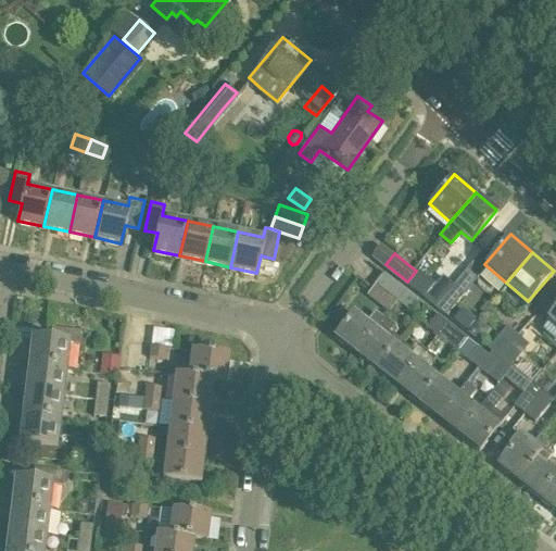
[(466,265),(453,282),(436,303),(446,312),(478,275),(466,265)]
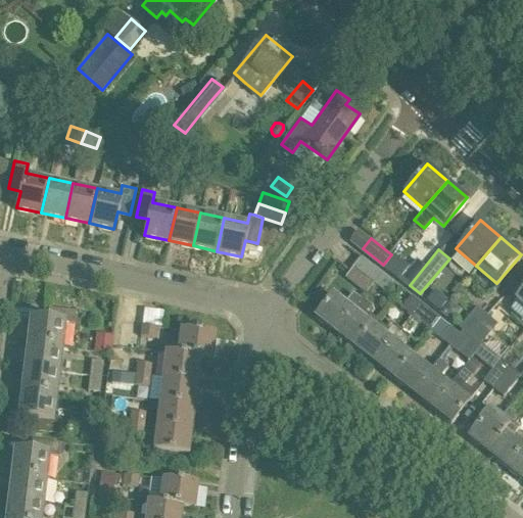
[(373,280),(381,270),(361,254),(352,265),(373,280)]
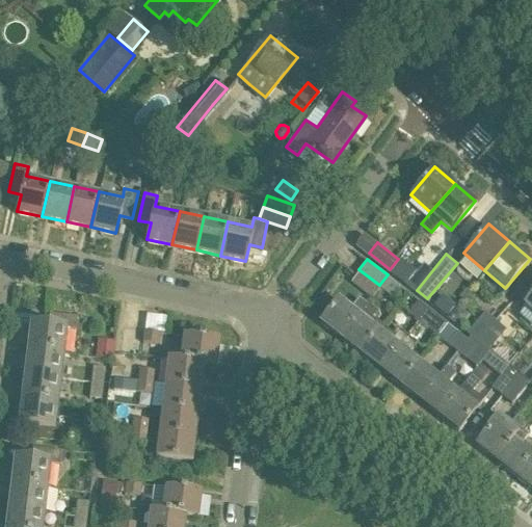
[(433,269),(423,260),(405,281),(417,290),(433,269)]
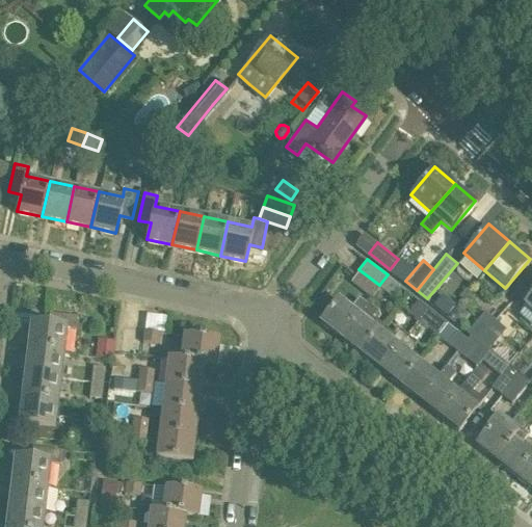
[(388,274),(379,285),(391,294),(399,284),(388,274)]
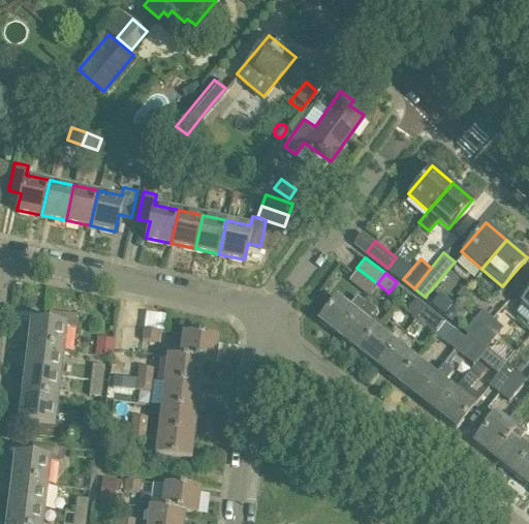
[(337,295),(318,318),(338,334),(366,300),(356,294),(348,304),(337,295)]
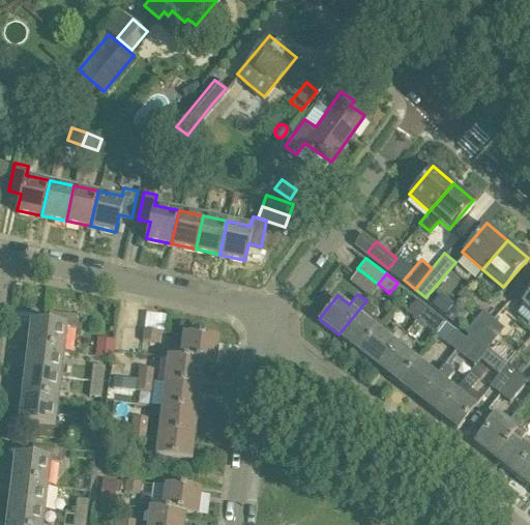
[(416,317),(425,304),(415,297),(406,310),(416,317)]
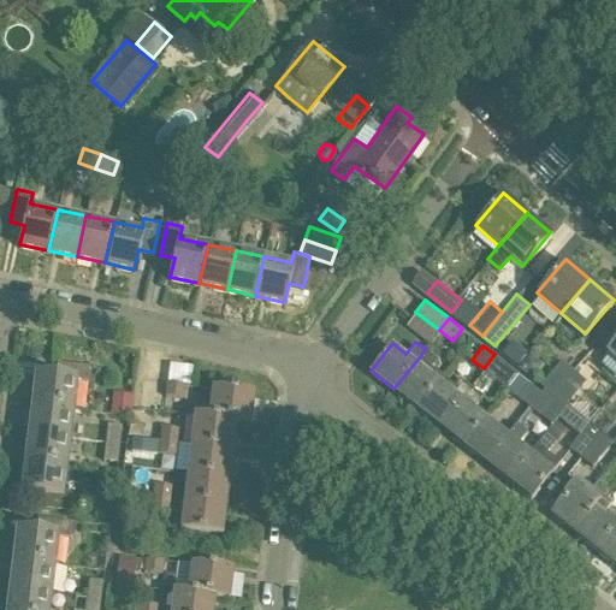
[(394,389),(416,407),(443,373),(431,363),(436,357),(426,349),(394,389)]
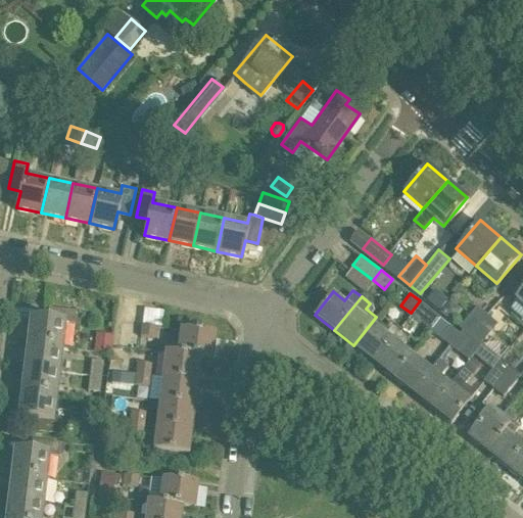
[(429,309),(420,300),(411,313),(420,320),(429,309)]
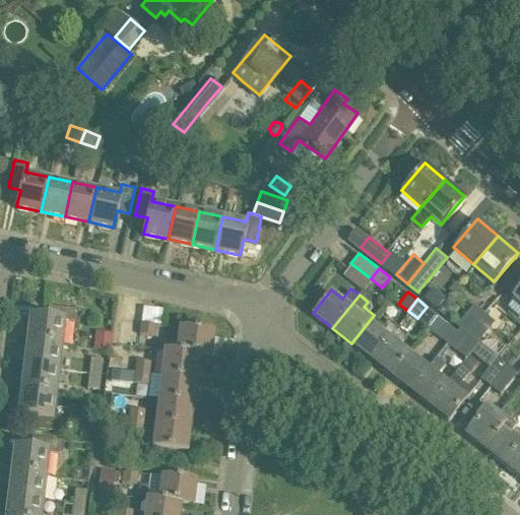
[(466,330),(484,310),(474,301),(456,322),(466,330)]
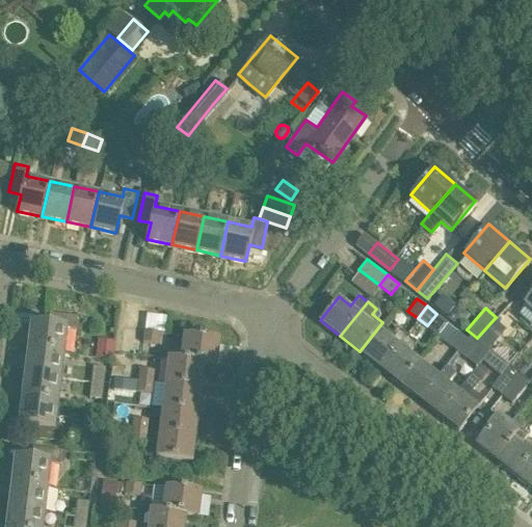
[(31,320),(28,346),(63,350),(65,333),(67,326),(75,327),(77,313),(50,310),(49,322),(31,320)]
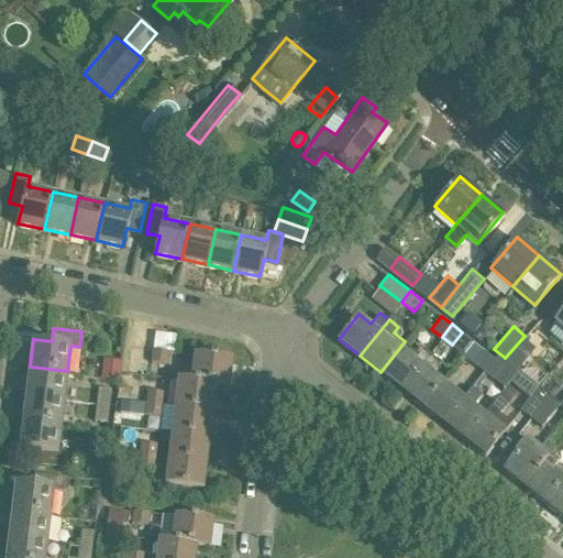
[(536,346),(525,336),(505,358),(517,367),(536,346)]
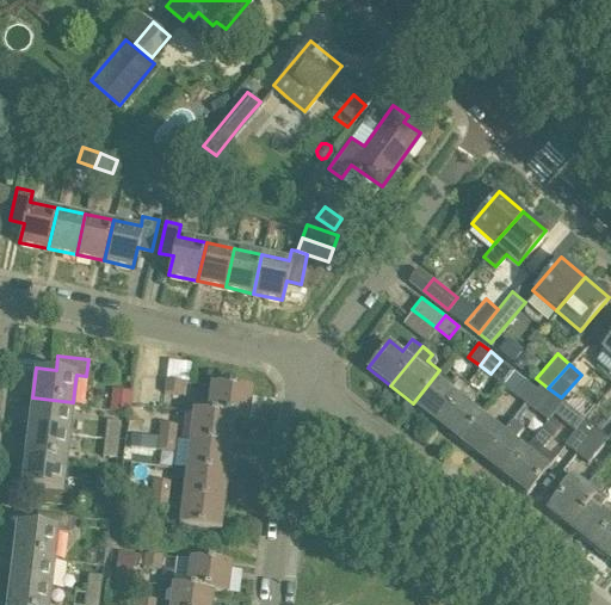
[(149,395),(150,366),(134,366),(133,394),(149,395)]
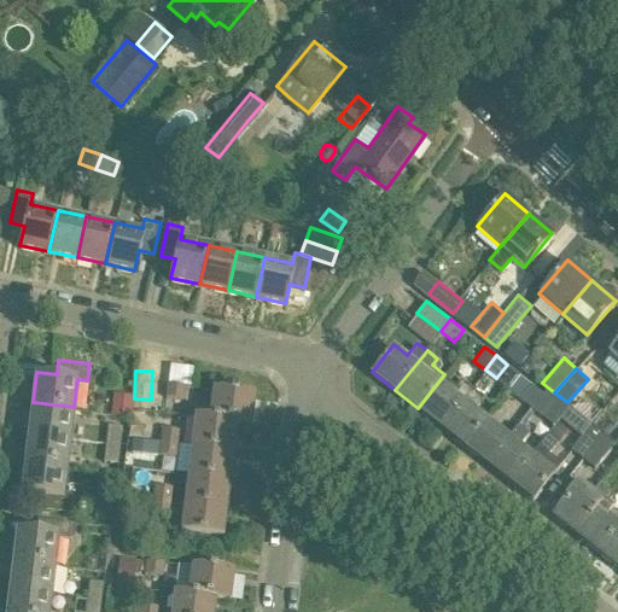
[(444,374),(418,408),(441,426),(472,386),(461,378),(456,384),(444,374)]
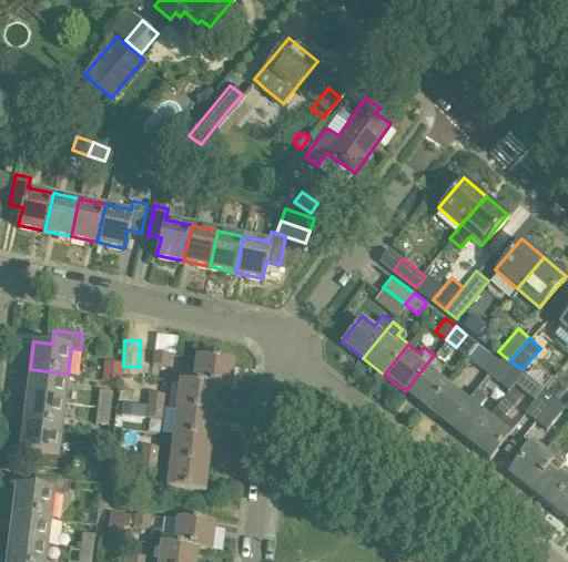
[(171,350),(156,349),(153,349),(151,361),(170,364),(171,350)]
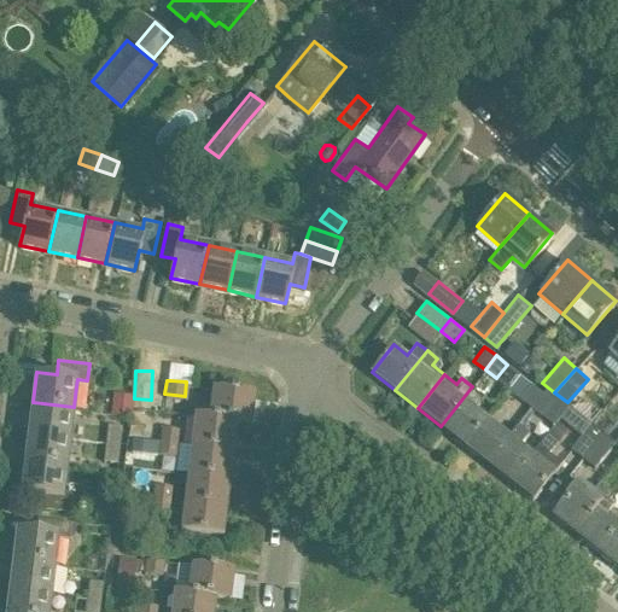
[(531,406),(542,391),(530,383),(519,396),(531,406)]
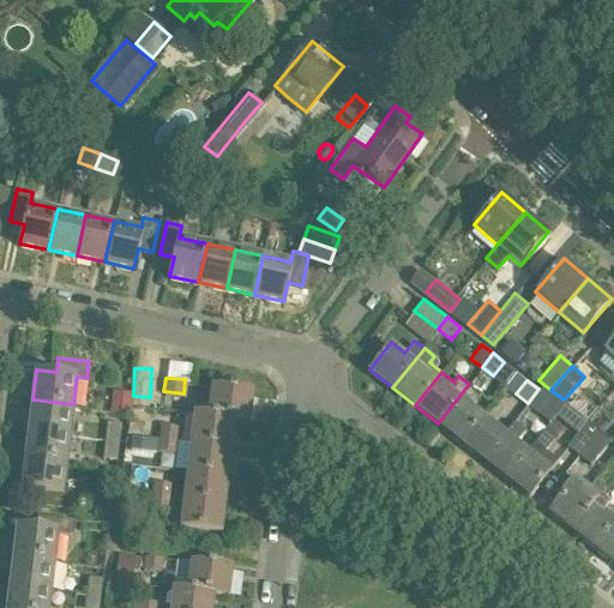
[(235,416),(250,417),(253,389),(212,383),(209,411),(194,410),(235,416)]
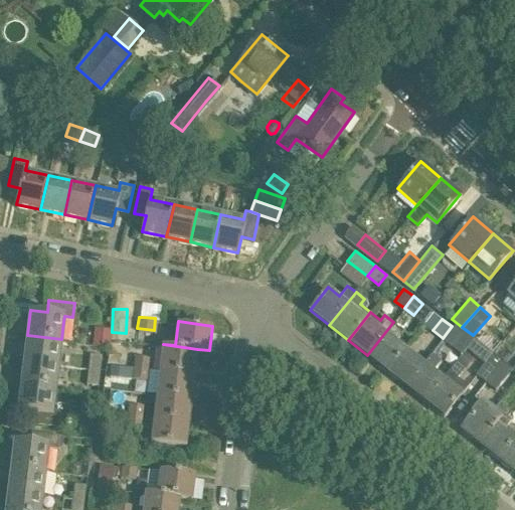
[(393,322),(367,355),(386,370),(404,347),(394,339),(402,329),(393,322)]
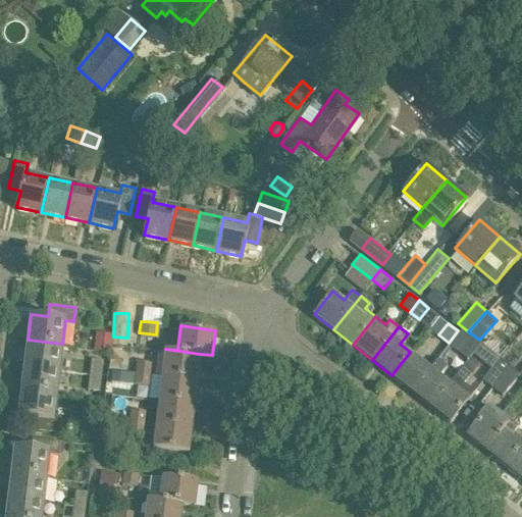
[(458,330),(449,343),(458,350),(467,338),(458,330)]
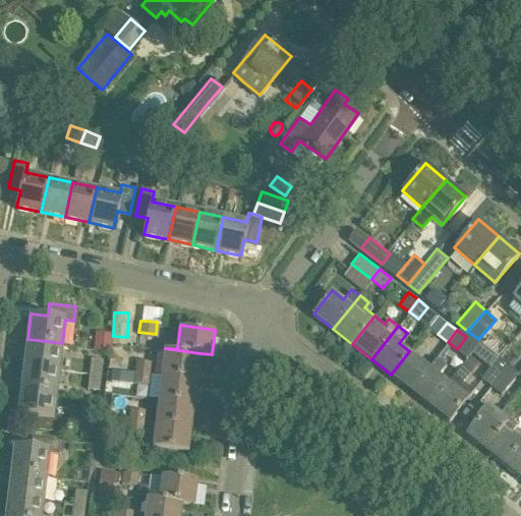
[(27,339),(24,363),(59,367),(62,343),(27,339)]
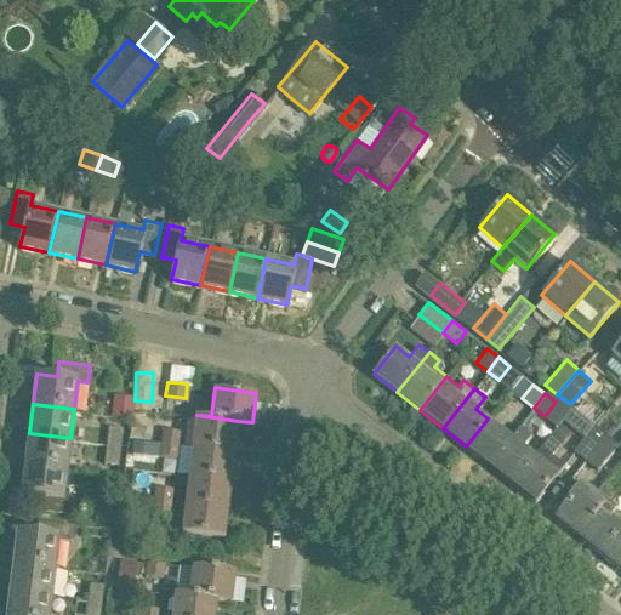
[(197,415),(193,444),(234,449),(238,421),(197,415)]
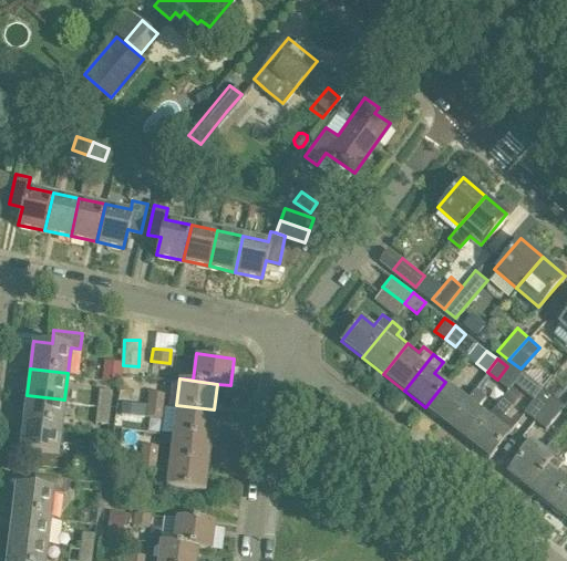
[(466,398),(445,382),(425,407),(446,424),(466,398)]
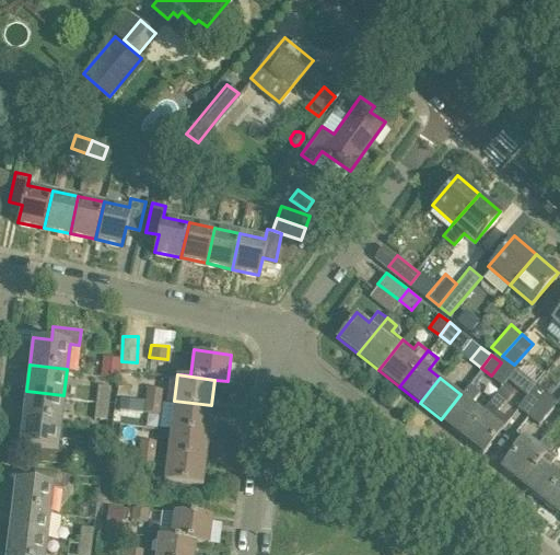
[(97,400),(112,402),(114,383),(100,381),(97,400)]
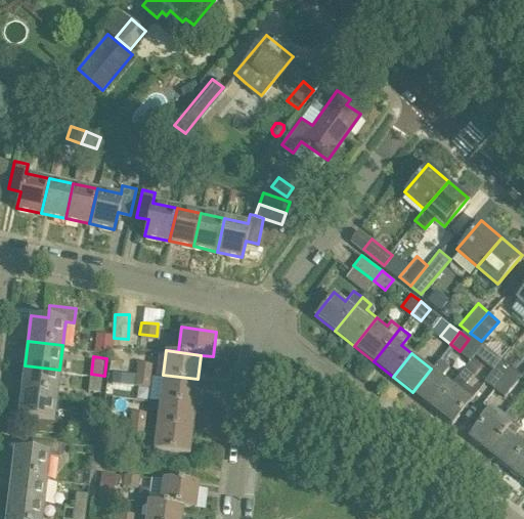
[(493,387),(511,364),(500,356),(483,379),(493,387)]
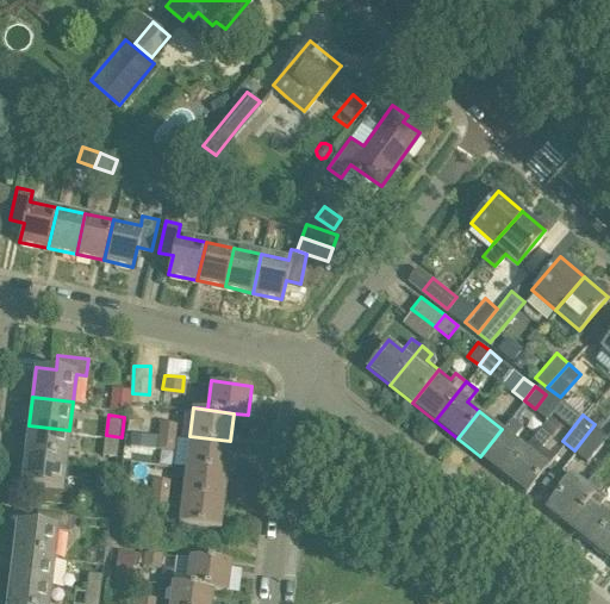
[(142,419),(129,417),(128,427),(141,429),(142,419)]
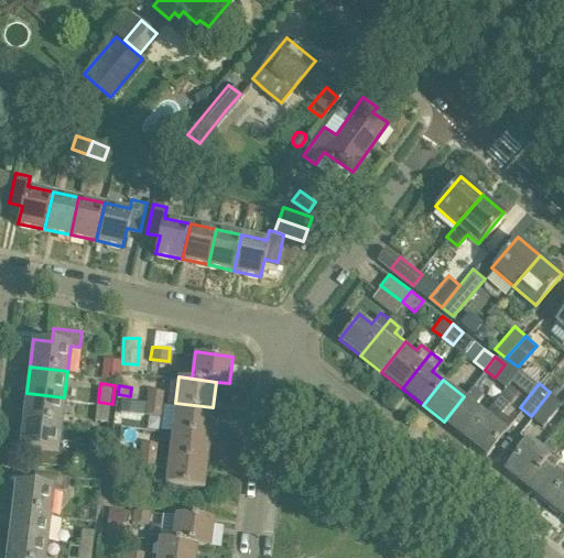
[(464,396),(444,422),(465,437),(484,412),(474,404),(483,393),(473,385),(464,396)]
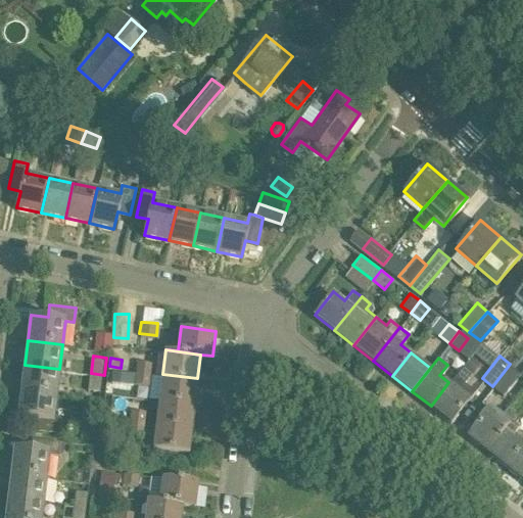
[(137,360),(135,371),(151,372),(153,361),(137,360)]
